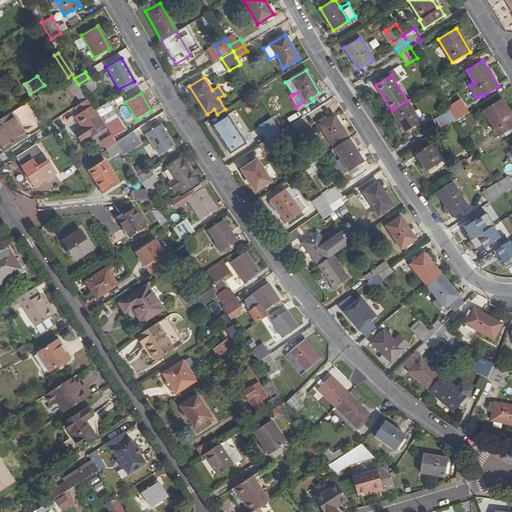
[(427,98),(433,105),(439,100),(432,93),(427,98)]
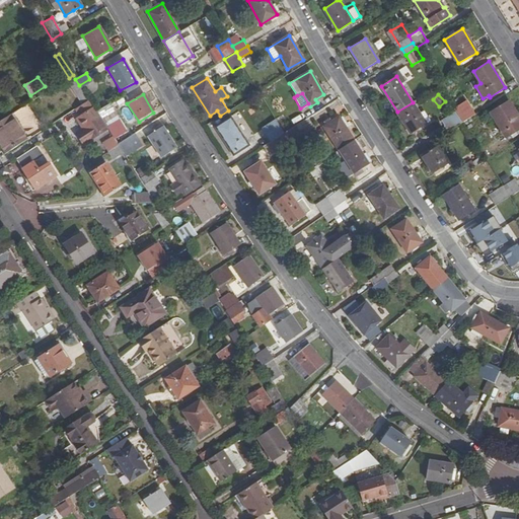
[(84,145),(107,129),(106,127),(96,112),(89,100),(75,109),(80,117),(76,119),(83,129),(76,133),(84,145)]
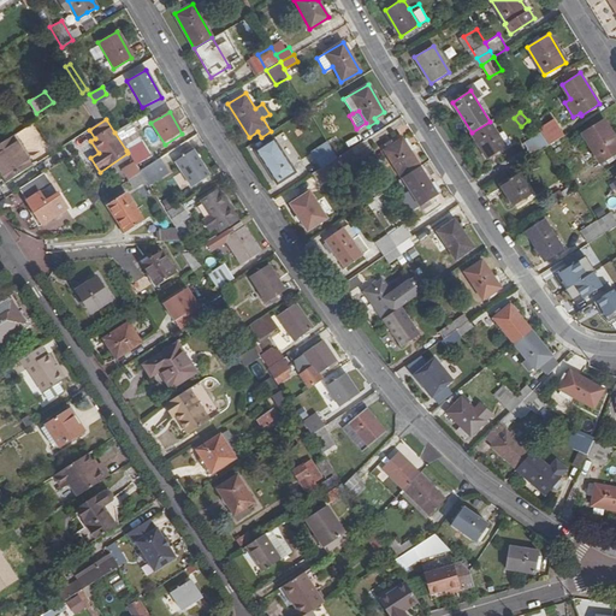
[(615,154),(615,138),(604,119),(582,132),(602,164),(615,154)]
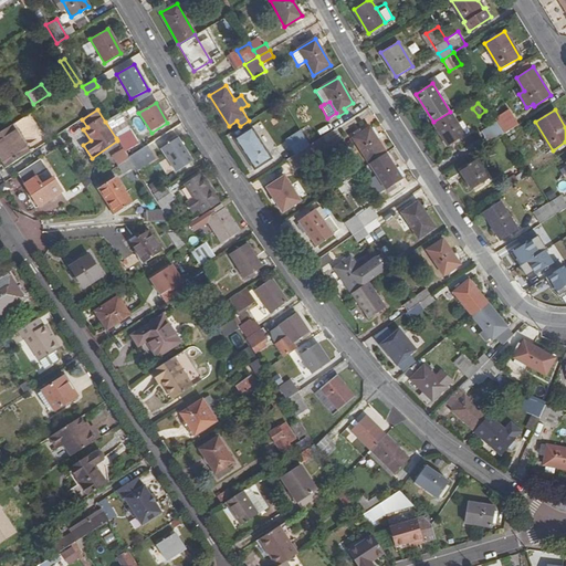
[(511,111),(496,119),(499,122),(505,133),(520,124),(511,111)]
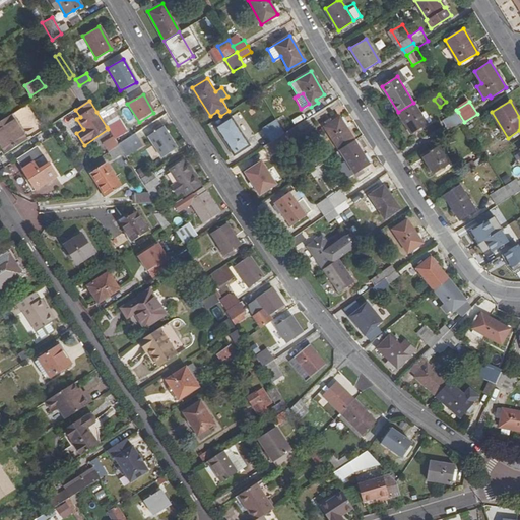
[(421,116),(413,103),(398,112),(412,134),(427,124),(421,116)]
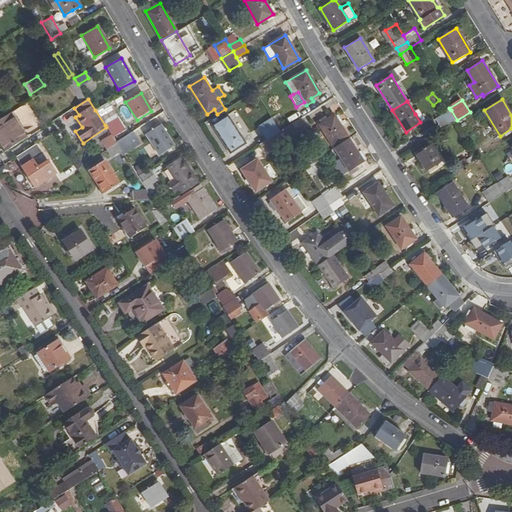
[(109,102),(95,110),(105,125),(118,117),(109,102)]
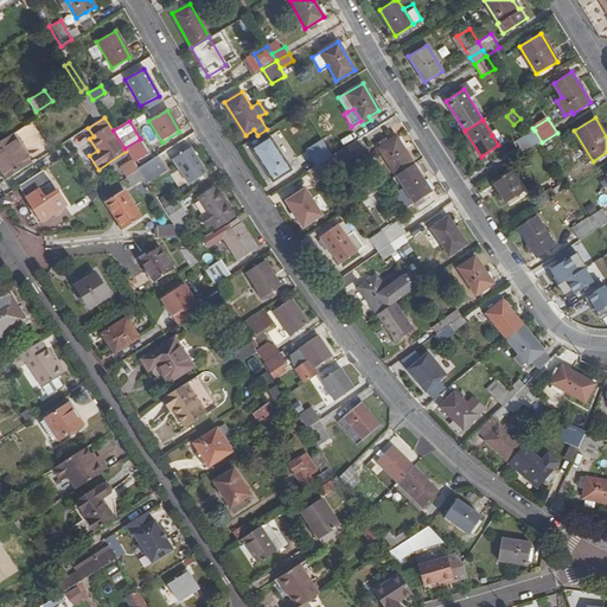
[(498,131),(492,135),(498,145),(505,141),(498,131)]
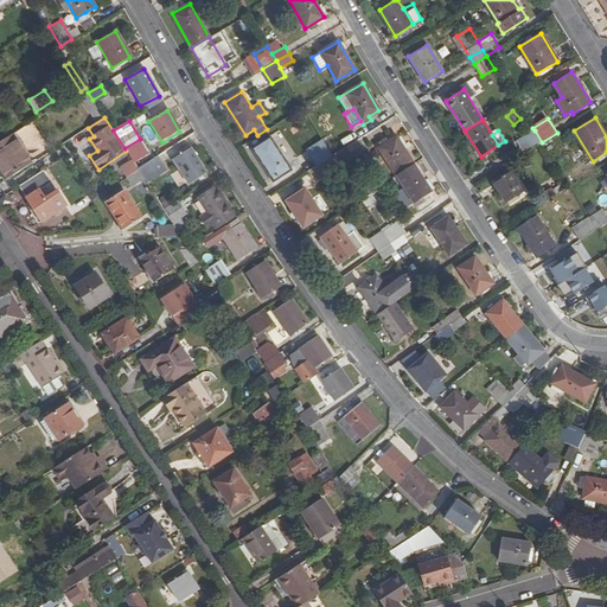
[(522,138),(530,151),(542,142),(535,131),(522,138)]
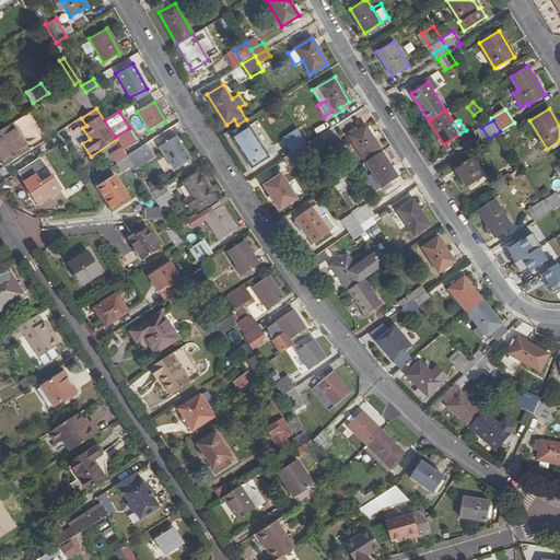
[(0,131),(0,156),(6,166),(27,152),(10,125),(0,131)]
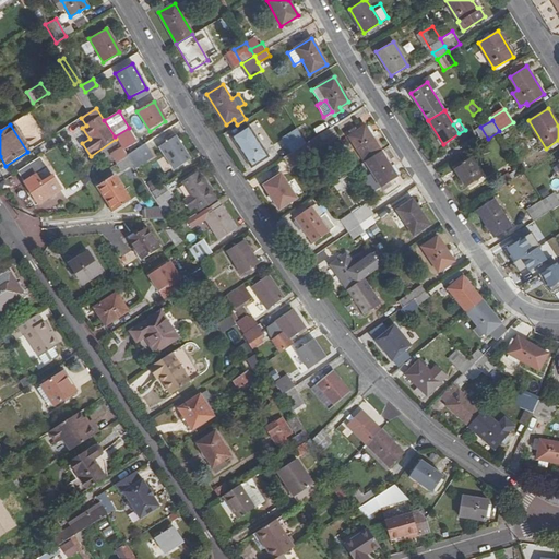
[(269,156),(249,127),(234,137),(252,167),(269,156)]
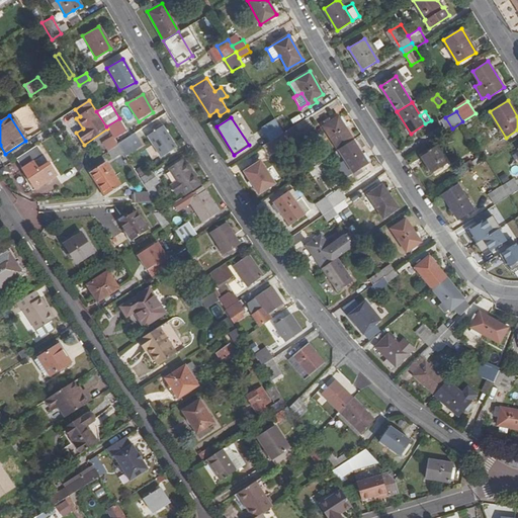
[(323,126),(338,150),(353,141),(338,117),(323,126)]
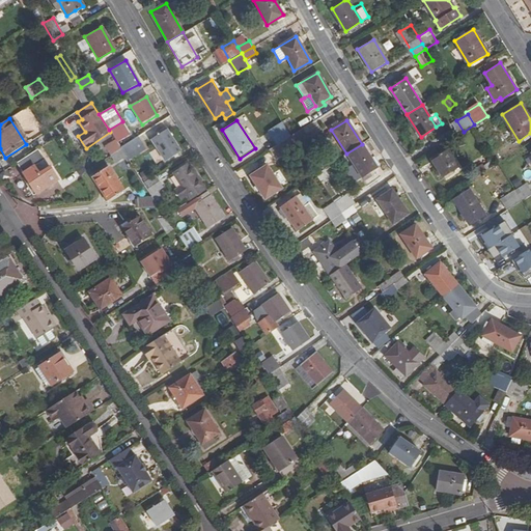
[(269,131),(278,143),(291,135),(287,129),(283,121),(269,131)]
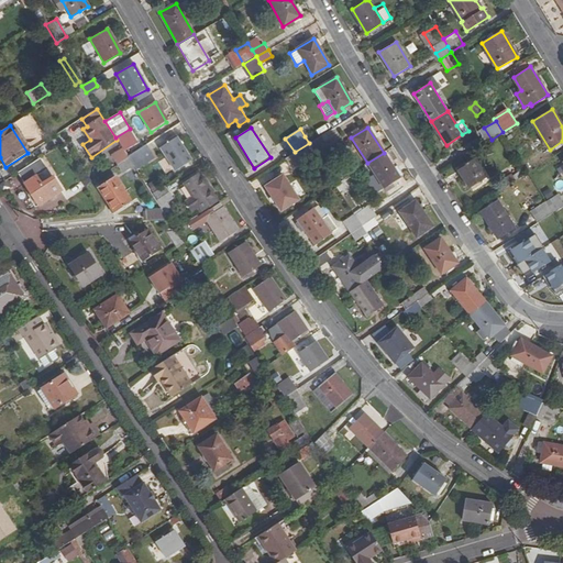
[(316,130),(305,136),(309,143),(320,136),(316,130)]
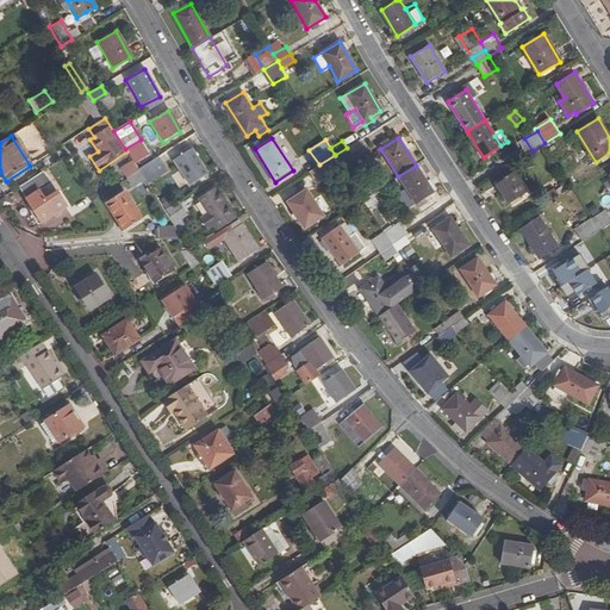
[(353,157),(347,148),(335,155),(341,165),(353,157)]
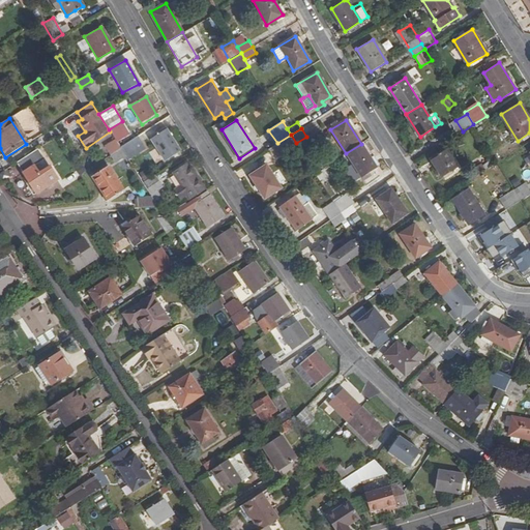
[(180,151),(167,129),(151,139),(166,160),(180,151)]
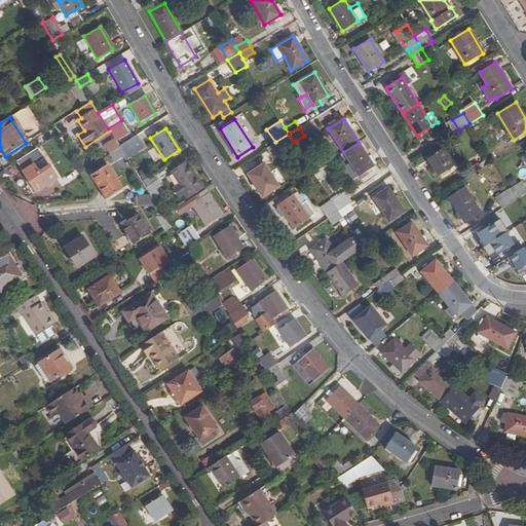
[(272,156),(294,142),(289,134),(275,142),(267,148),(272,156)]
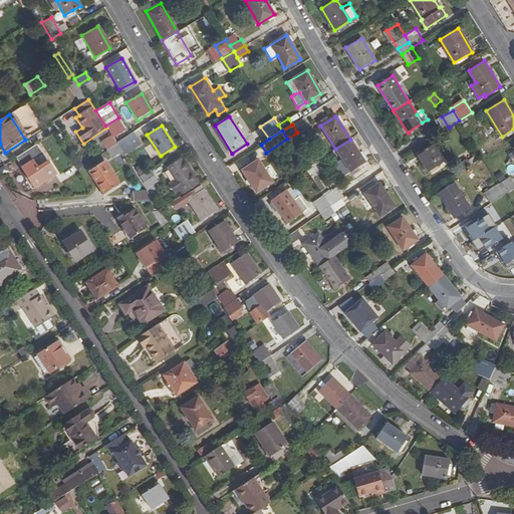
[(116,144),(111,136),(102,143),(107,151),(111,149),(117,145),(116,144)]
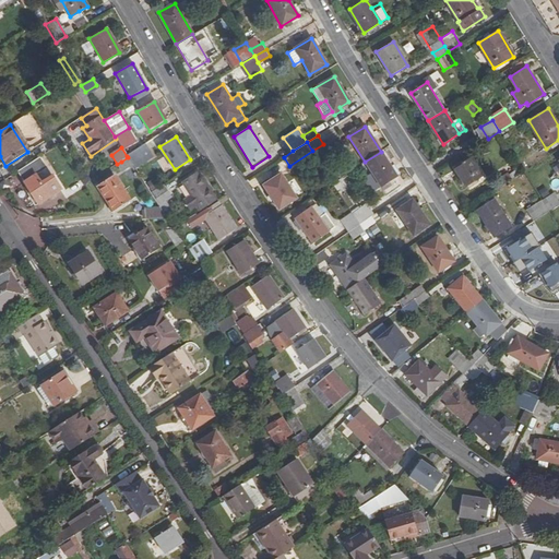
[(145,161),(138,149),(127,156),(128,157),(130,161),(134,167),(145,161)]
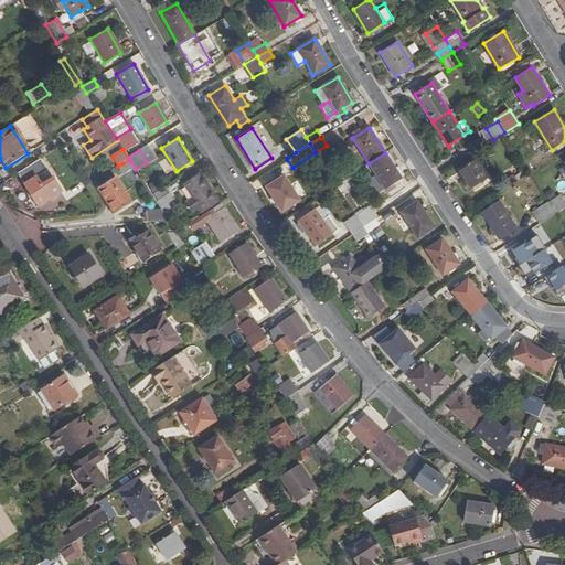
[(402,179),(385,153),(369,163),(385,190),(402,179)]
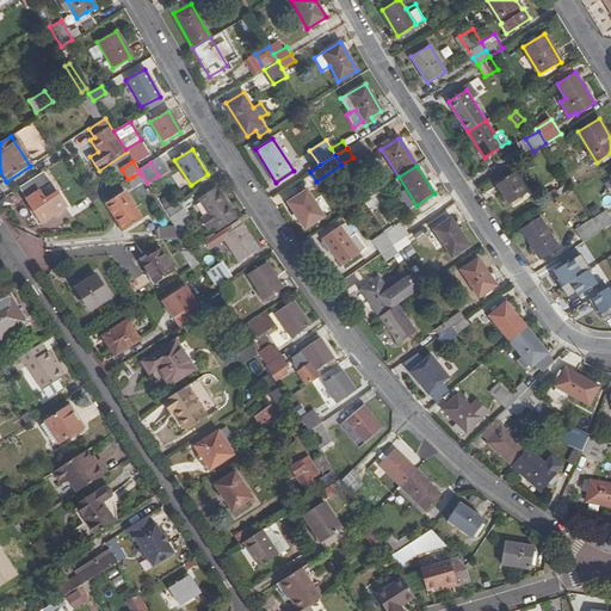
[(68,208),(44,171),(19,186),(37,213),(34,216),(41,226),(68,208)]
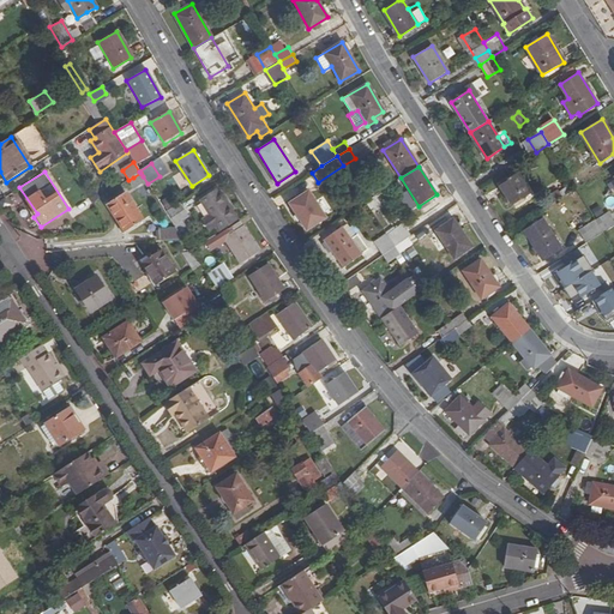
[(530,194),(517,174),(499,185),(512,206),(530,194)]
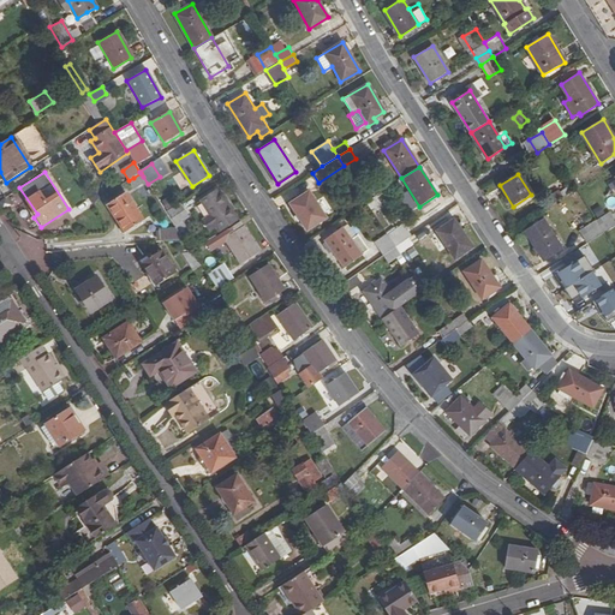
[(216,236),(239,221),(218,187),(197,201),(206,214),(198,219),(206,228),(210,226),(216,236)]
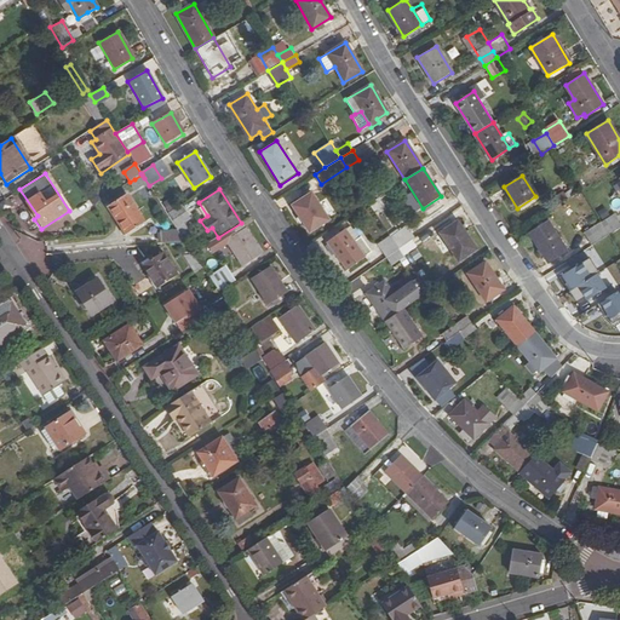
[(329,218),(313,191),(292,205),(309,231),(329,218)]
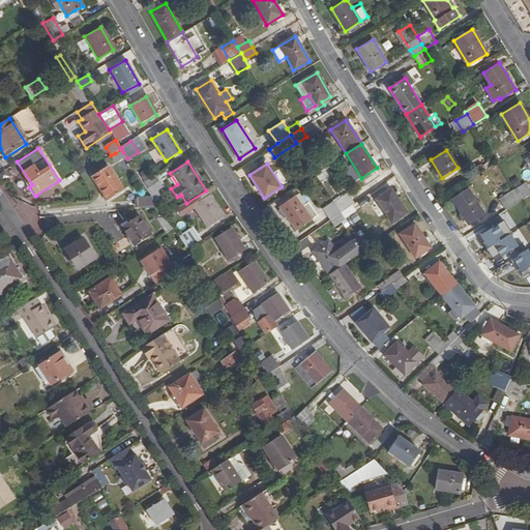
[(471,169),(475,177),(486,172),(480,164),(471,169)]
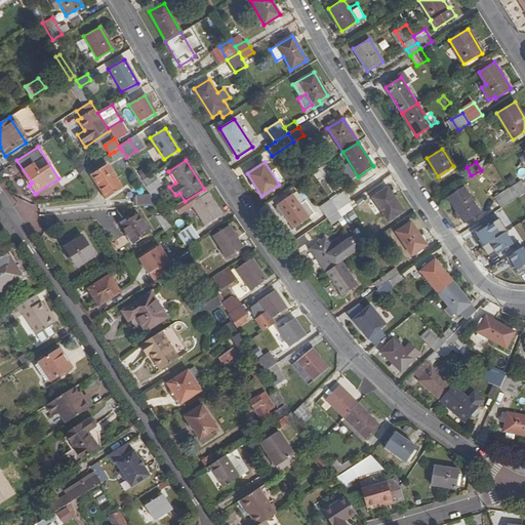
[(123,190),(108,165),(92,174),(108,199),(123,190)]
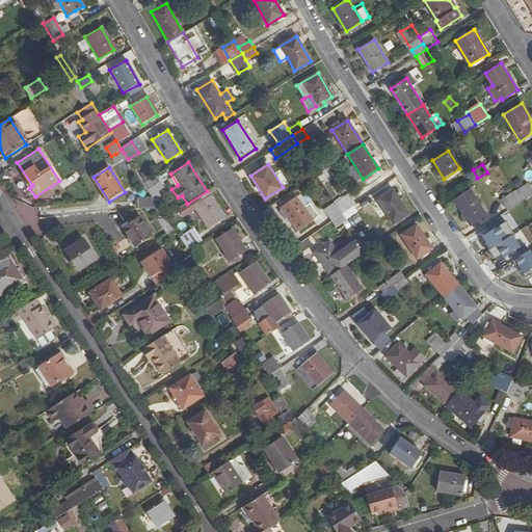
[(161,189),(154,178),(144,184),(152,195),(161,189)]
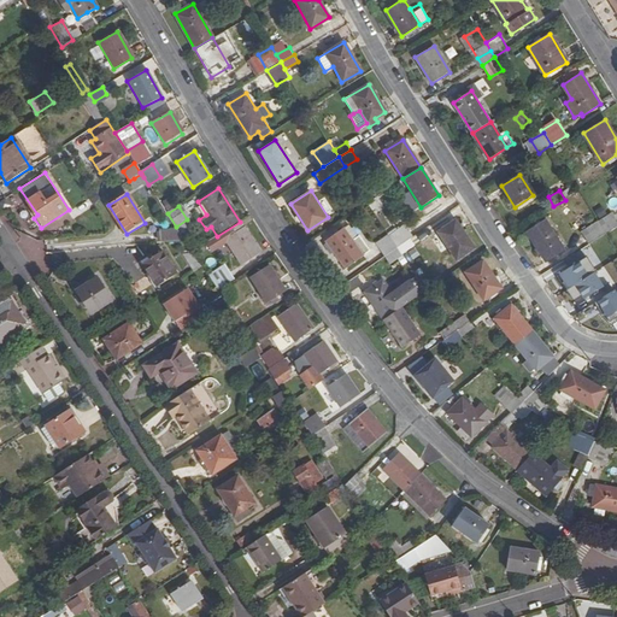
[(616,221),(615,218),(601,225),(606,233),(616,225),(616,221)]
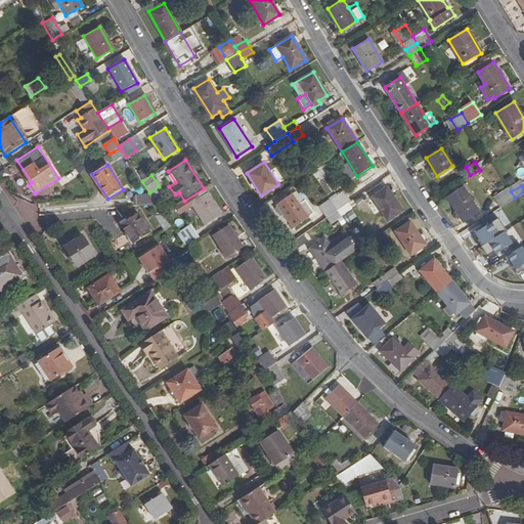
[(402,210),(387,186),(372,195),(387,220),(402,210)]
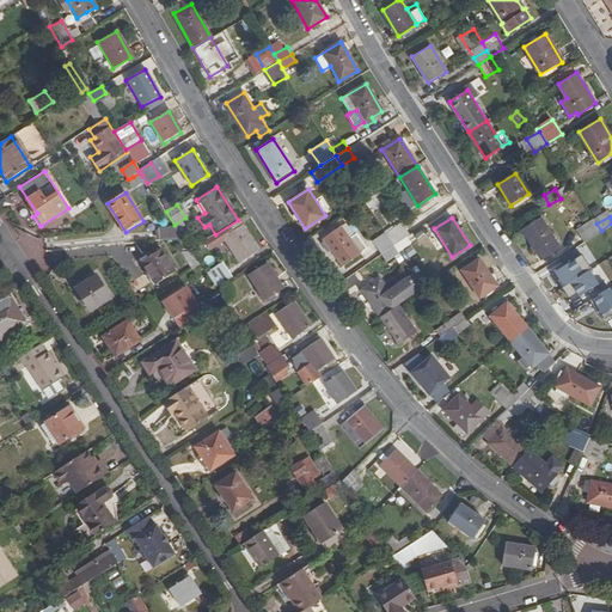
[(560,249),(539,218),(522,228),(542,259),(560,249)]
